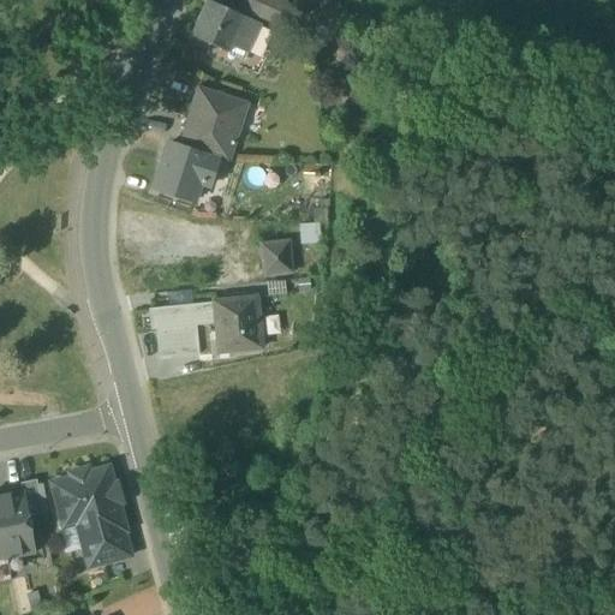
[(243,0),(240,9),(276,24),(286,4),(279,0),(243,0)]
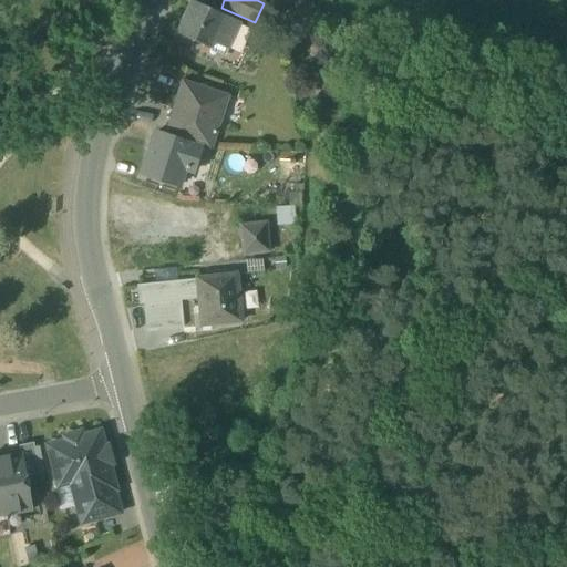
[(214,43),(227,50),(240,23),(191,1),(176,34),(210,50),(214,43)]
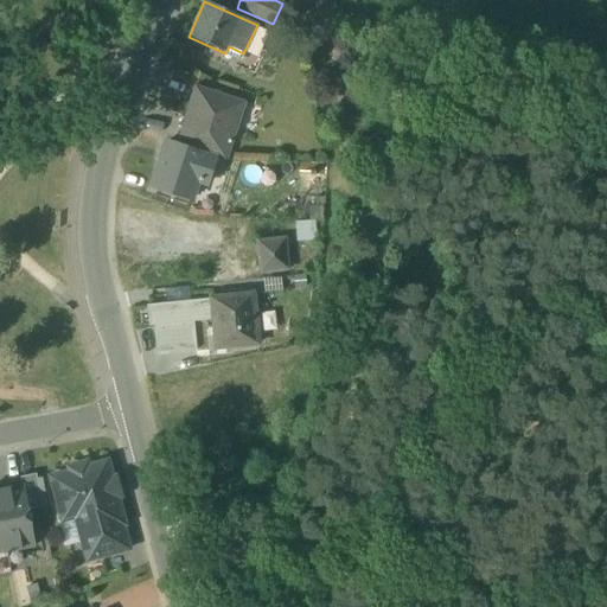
[(185,116),(234,132),(243,103),(195,88),(185,116)]
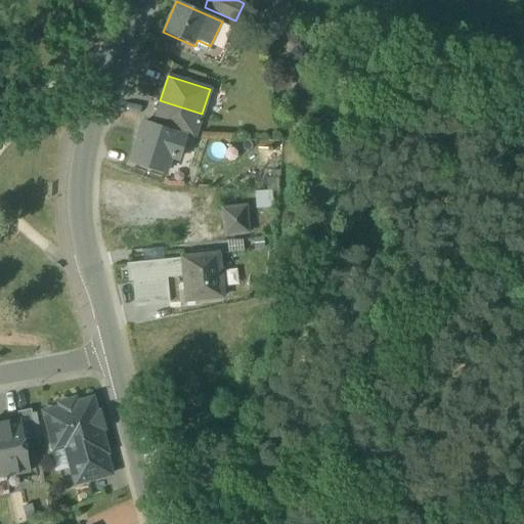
[(185,136),(193,139),(202,114),(160,100),(151,125),(185,136)]
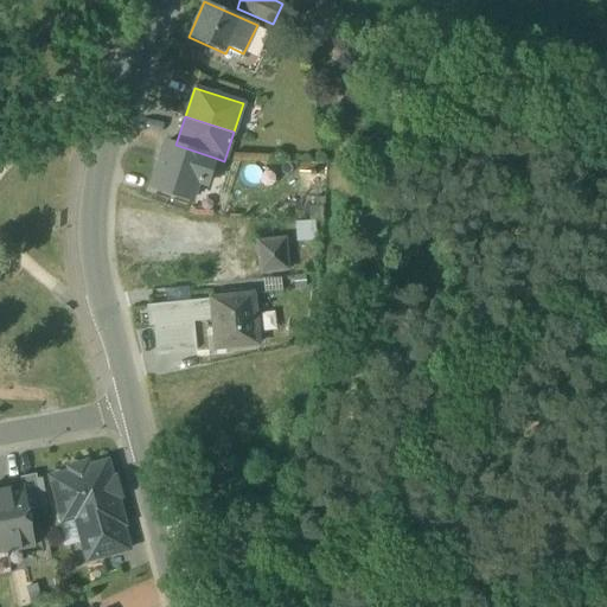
[(206,185),(215,158),(176,145),(166,142),(152,187),(191,200),(197,181),(206,185)]
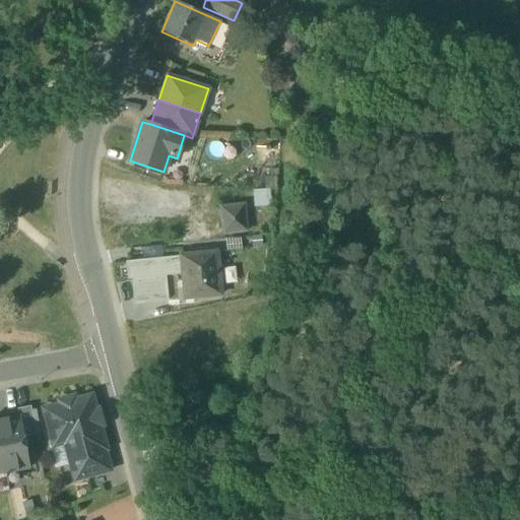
[(254,206),(270,205),(268,190),(253,191),(254,206)]
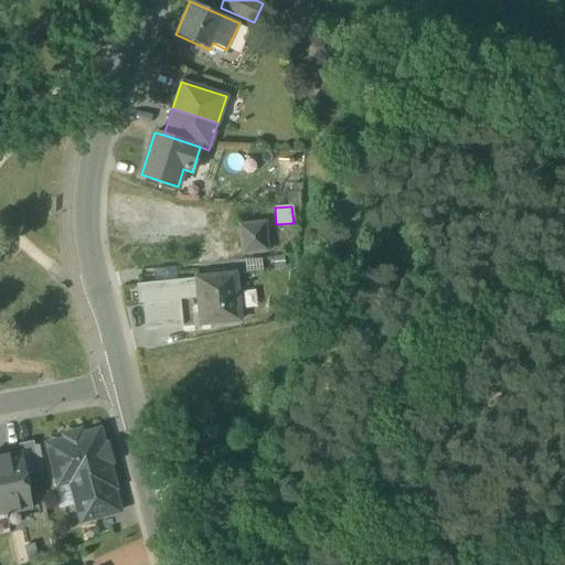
[(242,227),(244,255),(270,253),(267,224),(242,227)]
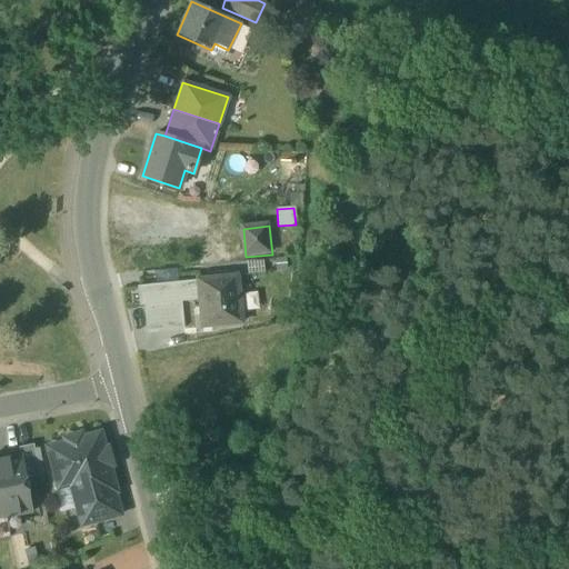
[(199,300),(202,327),(241,322),(237,276),(197,280),(199,300)]
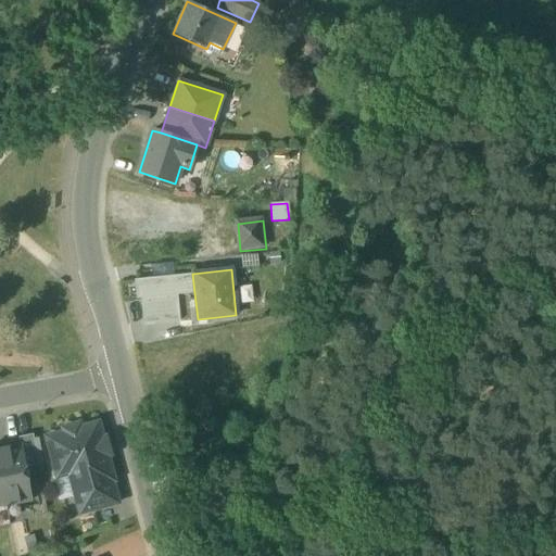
[(192,274),(134,280),(136,299),(140,299),(142,325),(179,320),(177,295),(194,293),(192,274)]
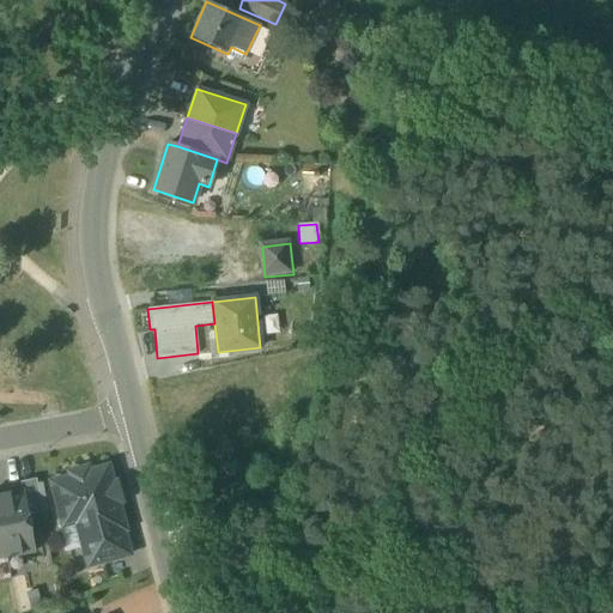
[(87,540),(123,529),(125,529),(117,503),(119,503),(113,483),(111,483),(107,467),(89,472),(86,467),(68,473),(70,477),(50,483),(62,526),(76,522),(84,527),(87,539),(87,540)]
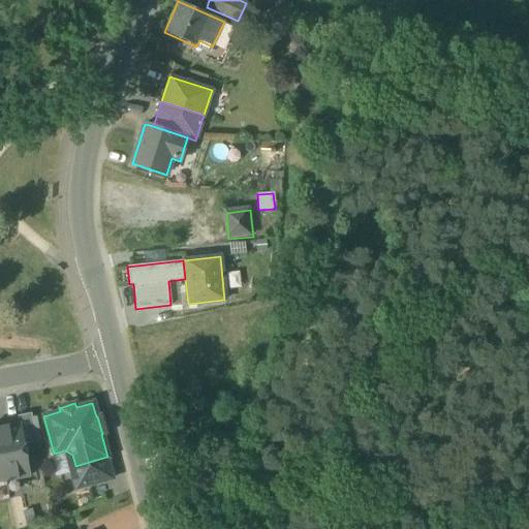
[(20,424),(24,446),(36,444),(31,413),(18,416),(19,424),(20,424)]
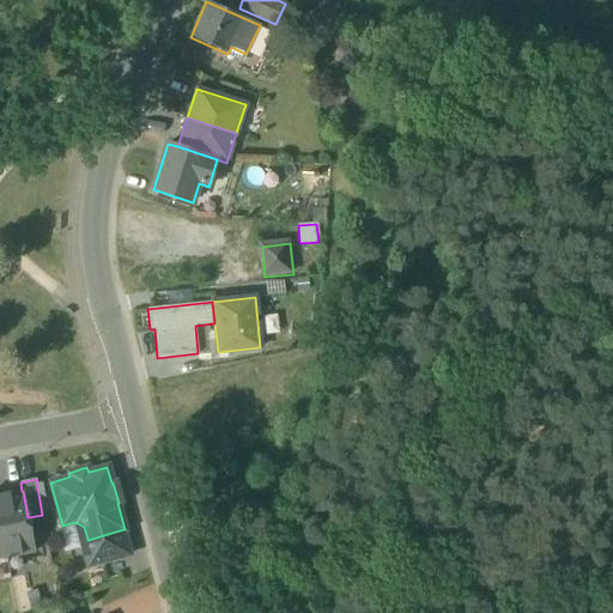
[(0,558),(35,552),(28,517),(23,491),(22,491),(0,495),(0,558)]
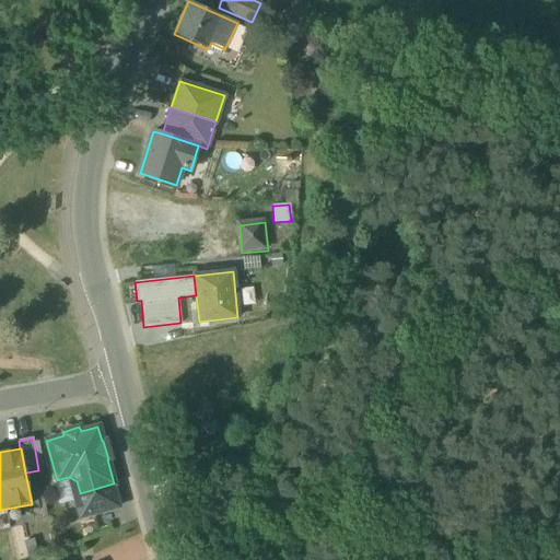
[(81,517),(119,506),(113,483),(80,493),(80,492),(74,493),(81,517)]
